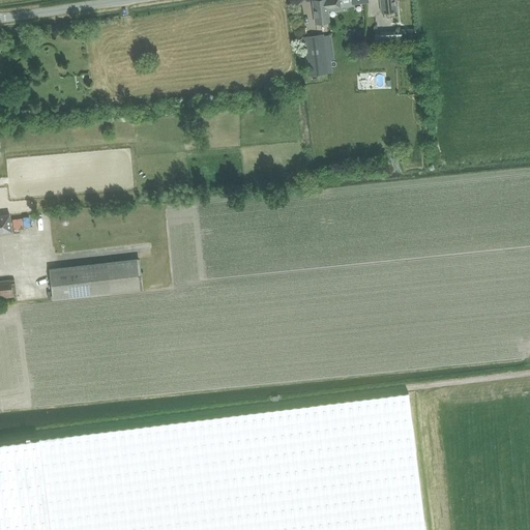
[(339,0),(313,0),(316,24),(328,22),(327,11),(340,9),(340,6),(339,0)]
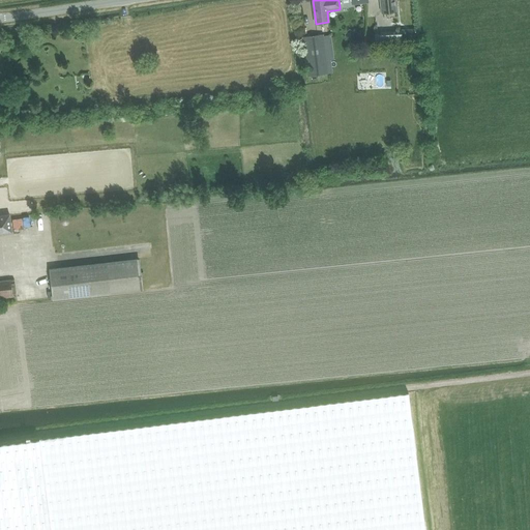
[(393,0),(380,0),(381,12),(395,11),(393,0)]
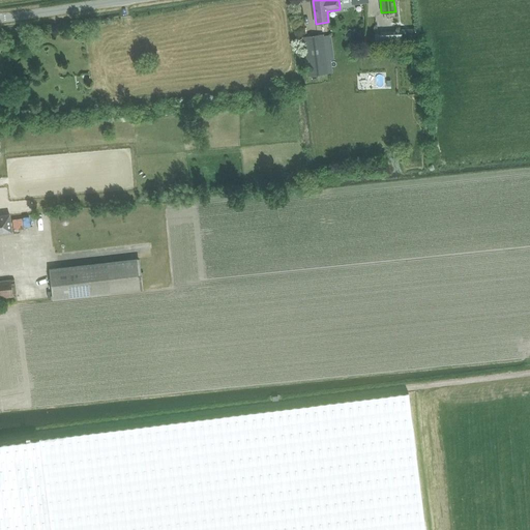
[(401,29),(379,30),(380,41),(401,40),(401,29)]
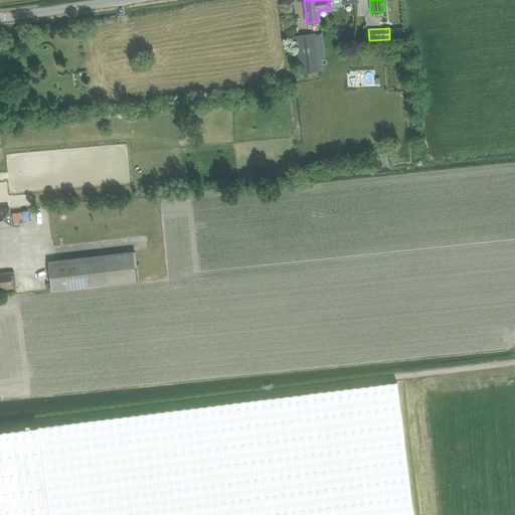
[(314,32),(294,35),(296,48),(299,74),(319,70),(314,33),(314,32)]
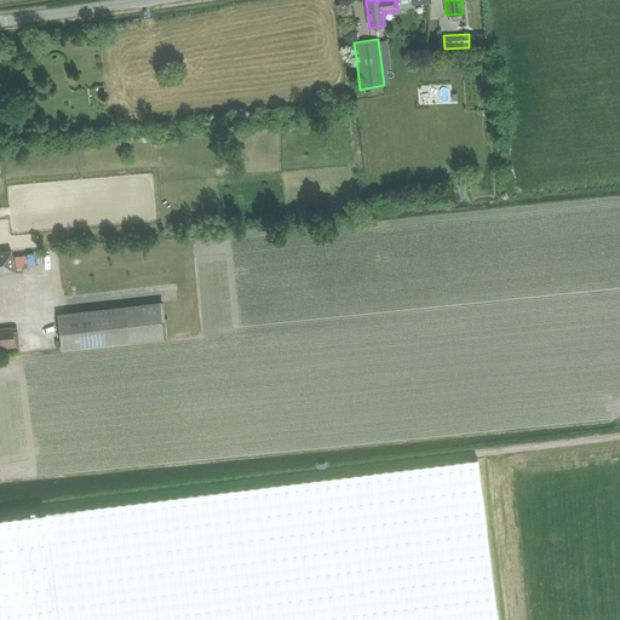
[(26,130),(27,138),(42,137),(41,127),(26,130)]
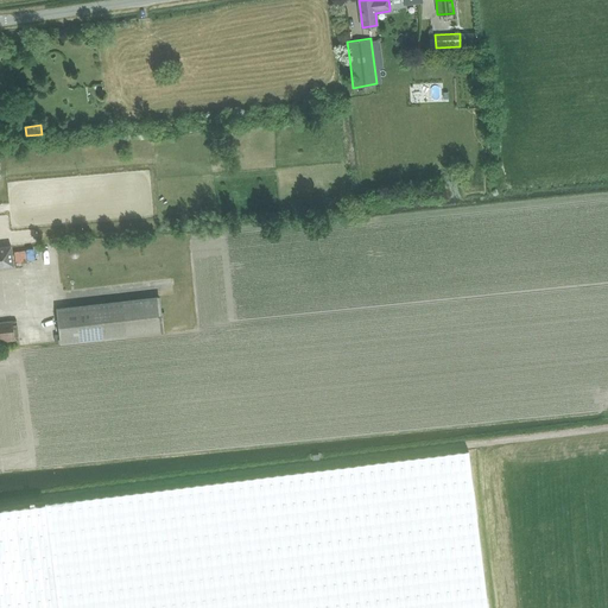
[(11,247),(0,248),(0,268),(13,267),(11,247)]
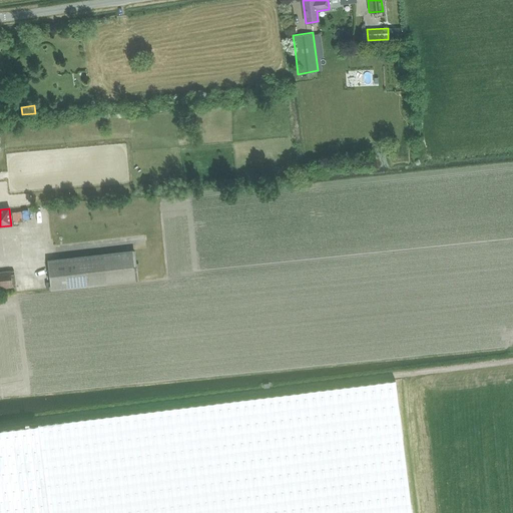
[(50,260),(53,290),(139,281),(136,250),(50,260)]
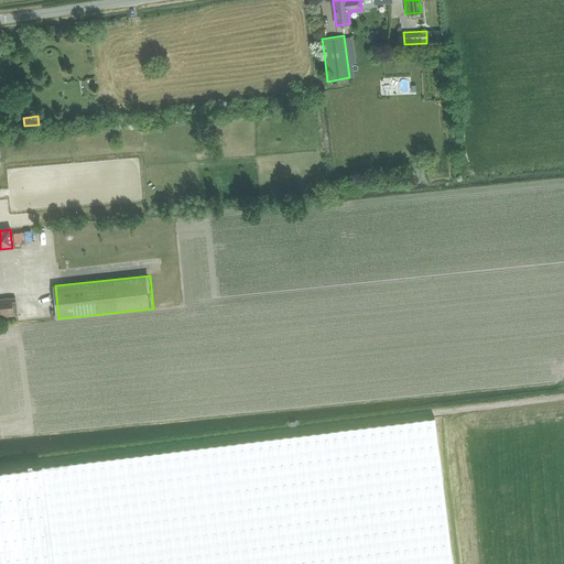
[(12,297),(0,299),(0,316),(14,315),(12,297)]
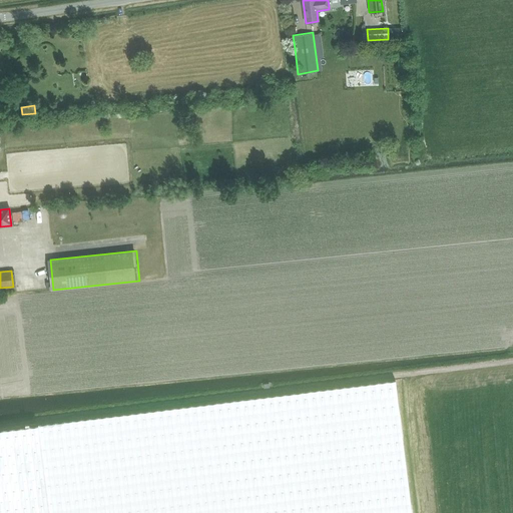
[(0,429),(0,512),(411,512),(395,381),(0,429)]
